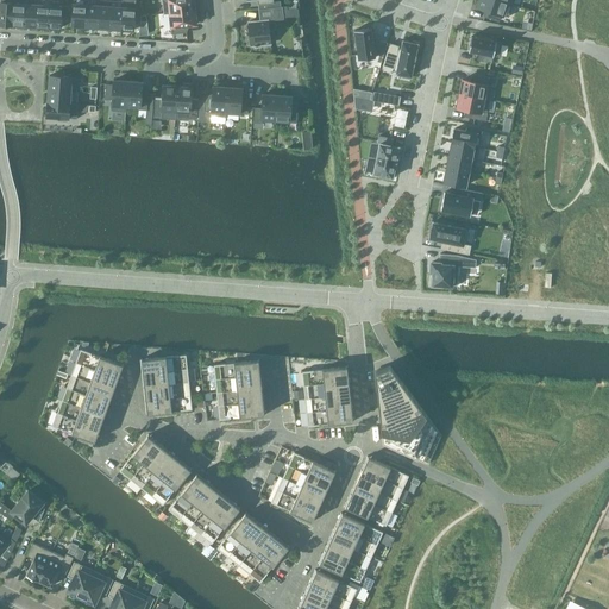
[(0,10),(0,24),(12,25),(13,2),(13,0),(0,0),(0,2),(0,10)]
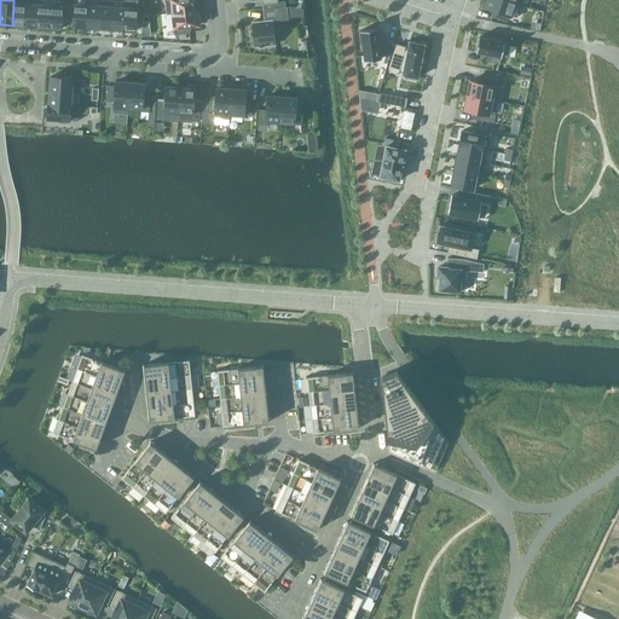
[(13,0),(13,3),(12,25),(24,27),(25,4),(25,0),(13,0)]
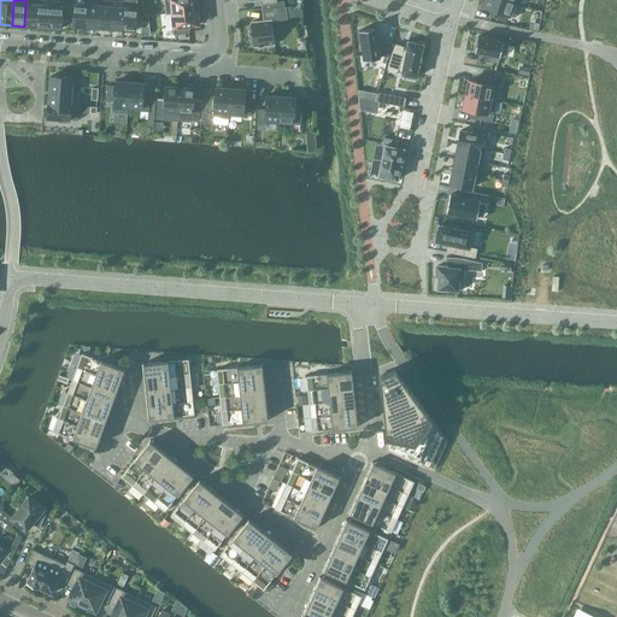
[(24,27),(36,27),(37,5),(37,0),(25,0),(25,4),(24,27)]
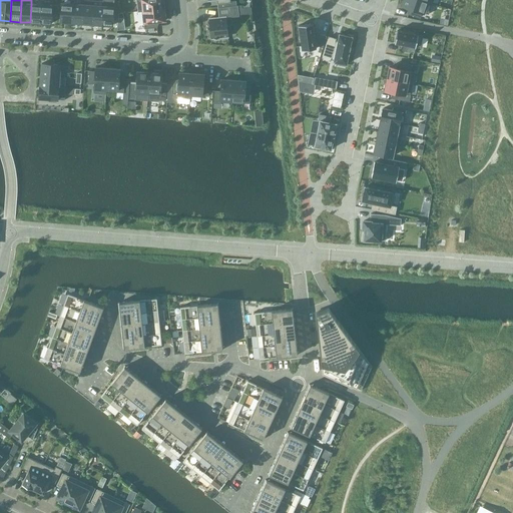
[(62,0),(60,22),(71,22),(73,4),(72,0),(62,0)]
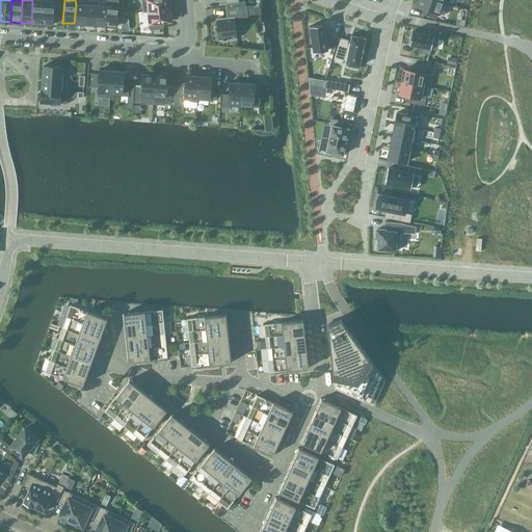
[(86,0),(86,5),(84,24),(95,25),(96,11),(97,5),(97,1),(89,0),(86,0)]
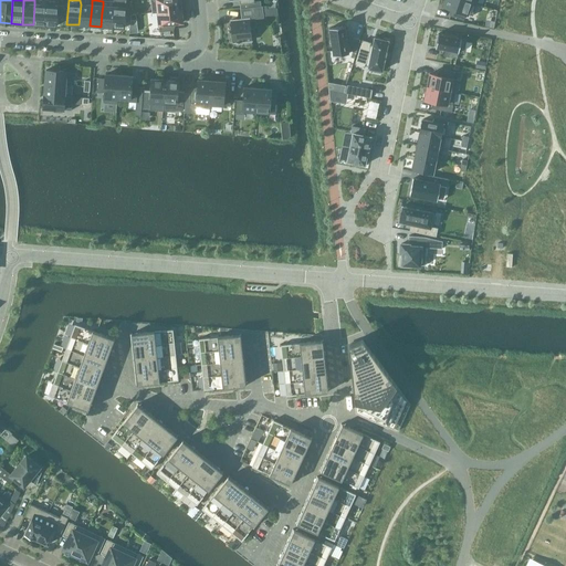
[(114,8),(113,28),(124,29),(126,0),(114,0),(114,7),(114,8)]
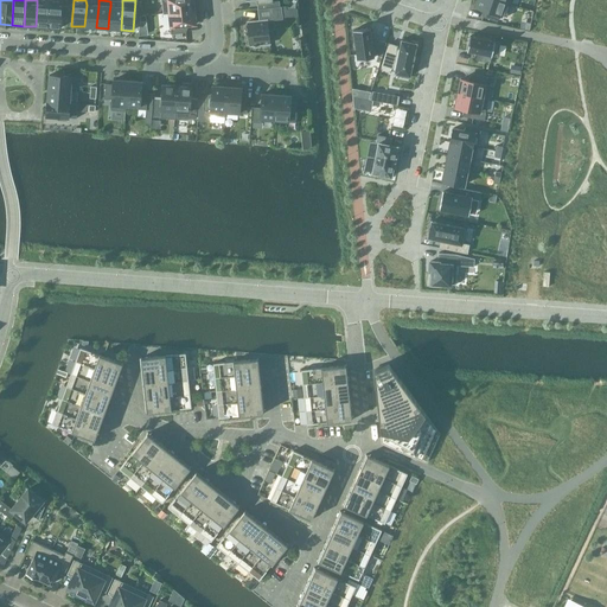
[(170,13),(195,11),(192,0),(163,0),(164,13),(170,13)]
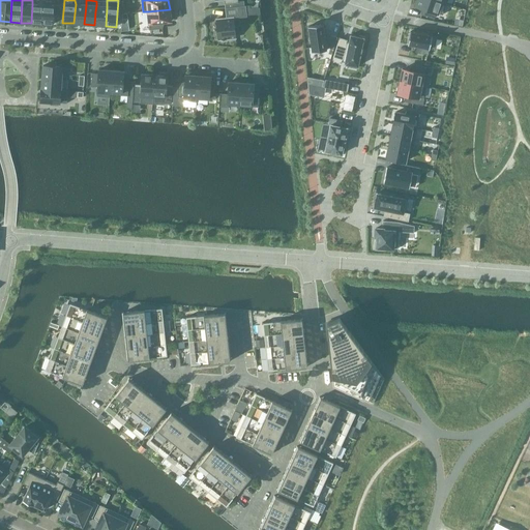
[(416,0),(415,5),(423,8),(421,15),(434,19),(436,12),(443,16),(447,3),(437,0),(416,0)]
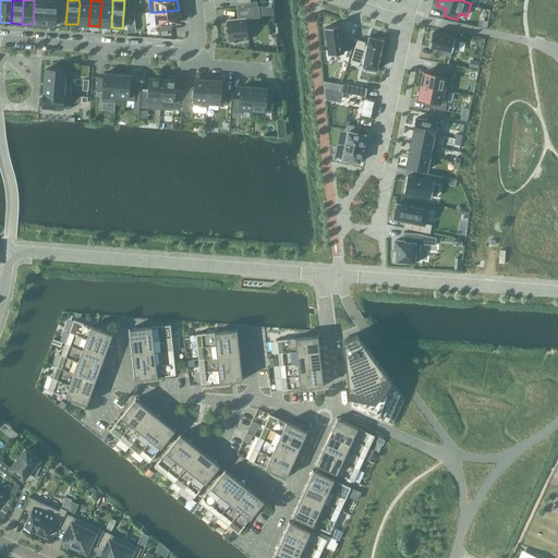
[(34,4),(33,24),(44,25),(46,5),(34,4)]
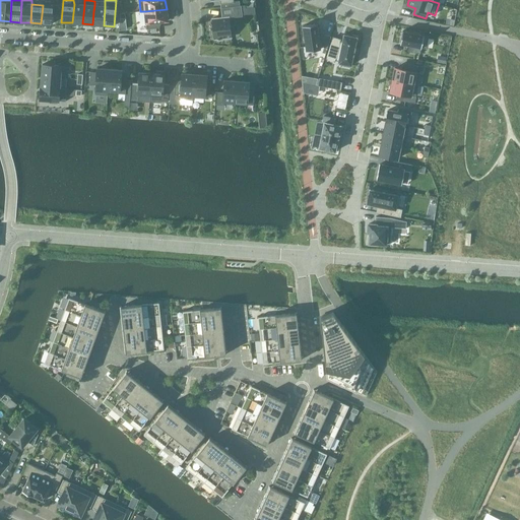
[(74,4),(72,22),(82,23),(84,5),(74,4)]
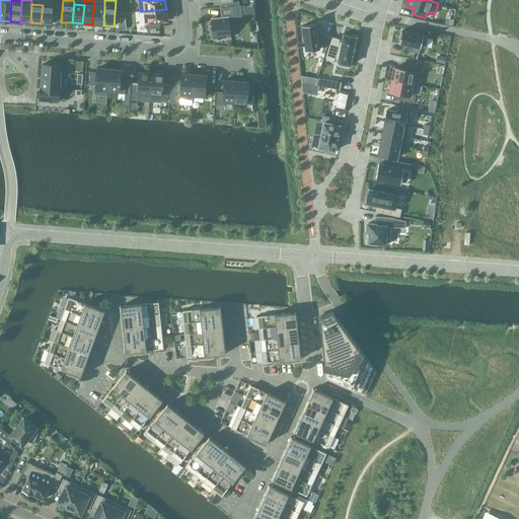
[(52,24),(53,6),(43,5),(41,23),(52,24)]
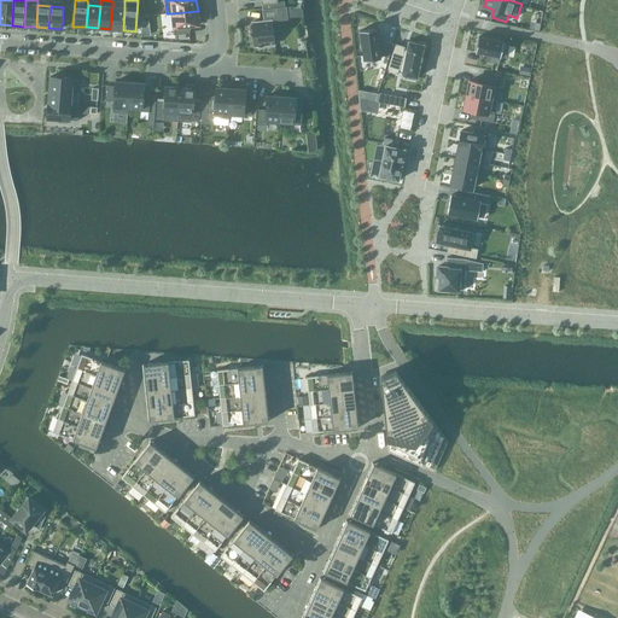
[(111,13),(110,29),(123,30),(124,9),(124,7),(112,6),(111,13)]
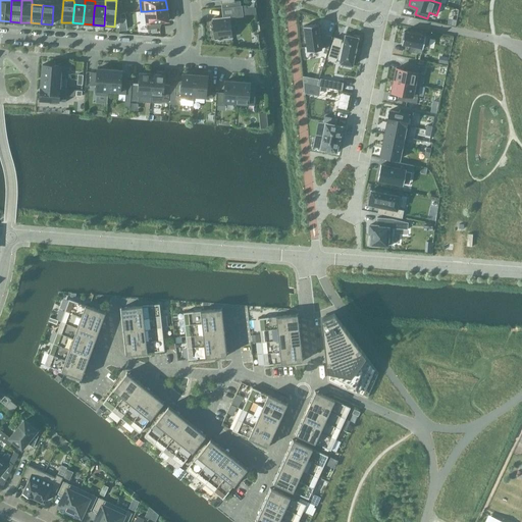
[(243,6),(222,8),(223,18),(213,19),(215,40),(217,40),(221,40),(221,39),(232,38),(230,18),(244,16),(243,6)]
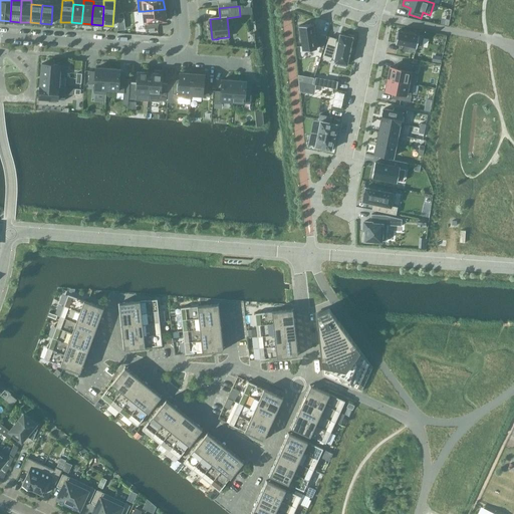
[(165,9),(144,11),(146,29),(158,27),(157,21),(166,21),(165,9)]
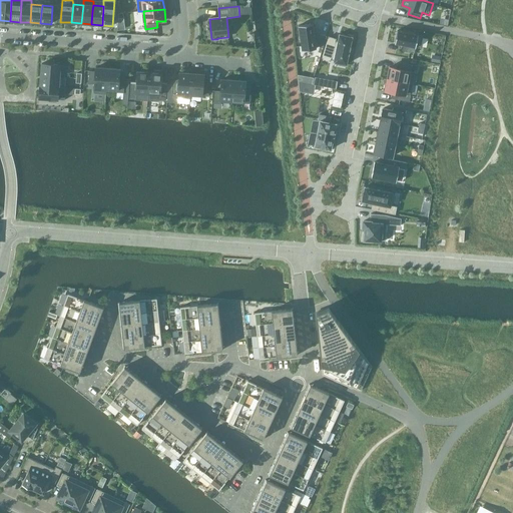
[(299,26),(302,51),(317,49),(317,46),(323,48),(327,36),(315,32),(314,24),(299,26)]
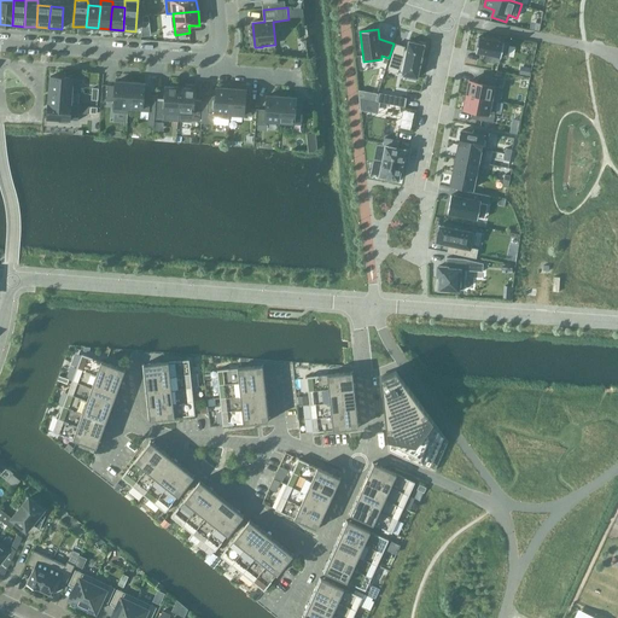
[(503,42),(503,41),(479,36),(476,52),(487,54),(485,62),(500,64),(501,57),(506,58),(509,44),(503,42)]
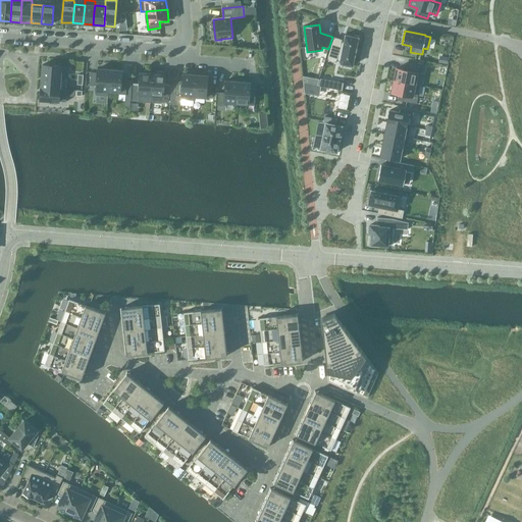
[(334,38),(327,59),(336,62),(336,60),(340,61),(340,63),(353,65),(357,43),(358,44),(360,37),(353,36),(353,37),(345,35),(344,42),(342,42),(342,40),(334,38)]
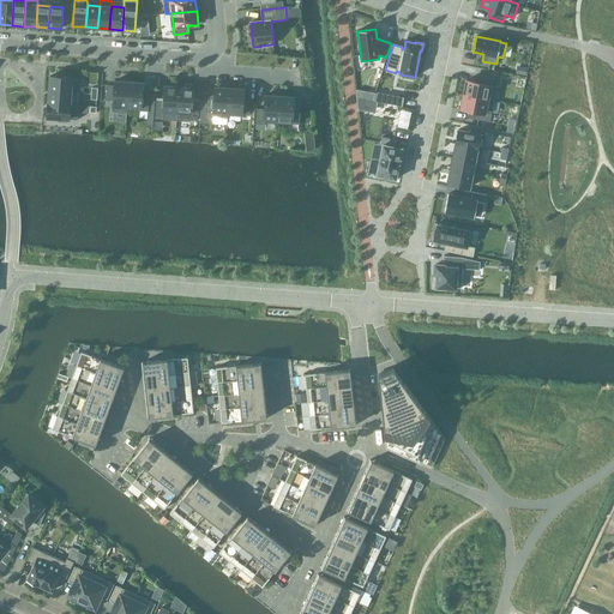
[(467,80),(463,95),(494,101),(497,86),(491,85),(493,78),(479,76),(476,83),(467,80)]
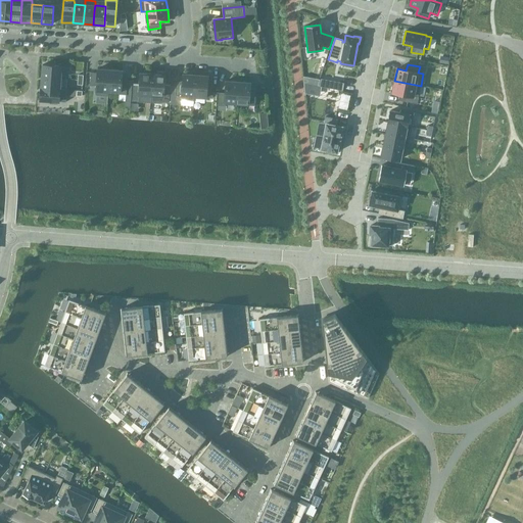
[(42,78),(61,79),(65,79),(66,66),(43,65),(42,78)]
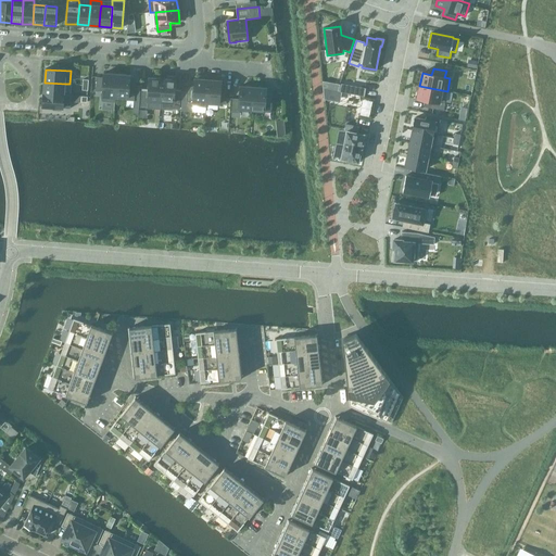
[(115,97),(117,74),(104,74),(103,78),(97,77),(97,90),(103,91),(102,101),(115,102),(116,98),(115,97)]
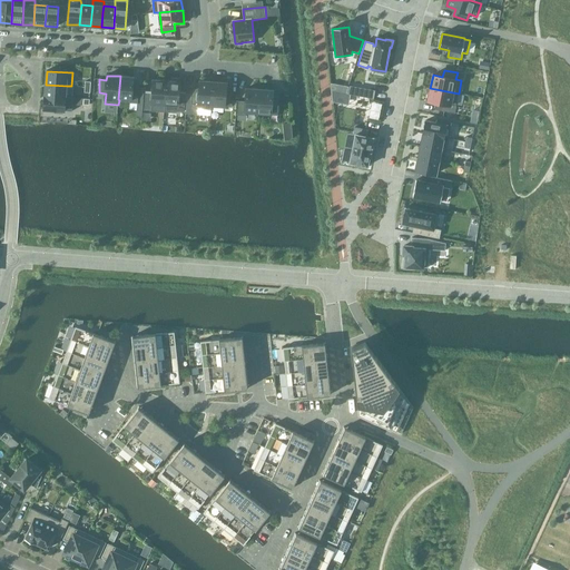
[(133,77),(120,76),(118,99),(119,100),(130,100),(129,102),(138,104),(139,82),(133,81),(133,77)]
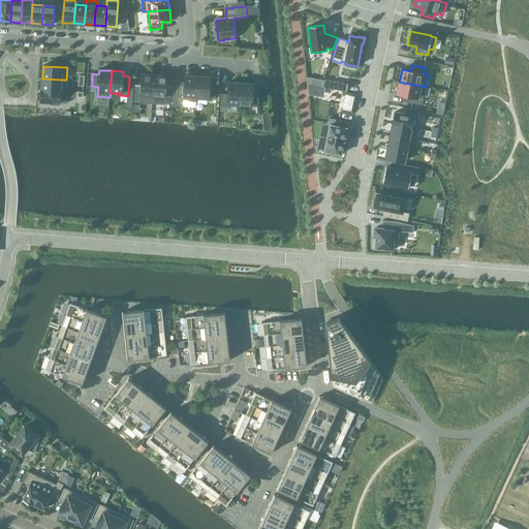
[(158,75),(154,74),(152,104),(164,104),(164,103),(173,103),(174,87),(166,86),(166,73),(159,72),(158,75)]
